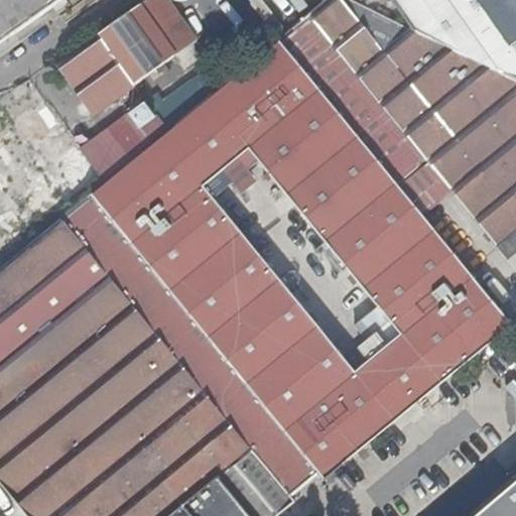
[(408,27),(353,0),(326,0),(300,20),(221,86),(0,266),(0,482),(27,515),(128,515),(432,229),(422,217),(411,203),(440,178),(461,203),(515,150),(515,83),(497,75),(411,32),(408,27)]
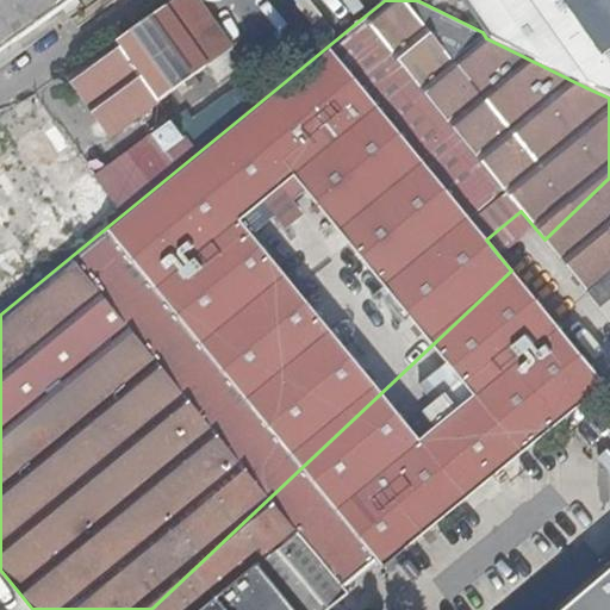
[(0,0),(0,60),(86,0),(0,0)]
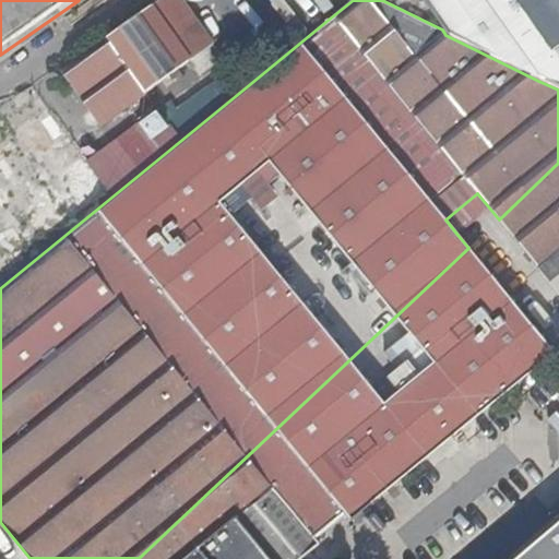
[(205,46),(211,42),(179,0),(156,0),(61,68),(99,121),(187,59),(198,72),(215,59),(205,46)]
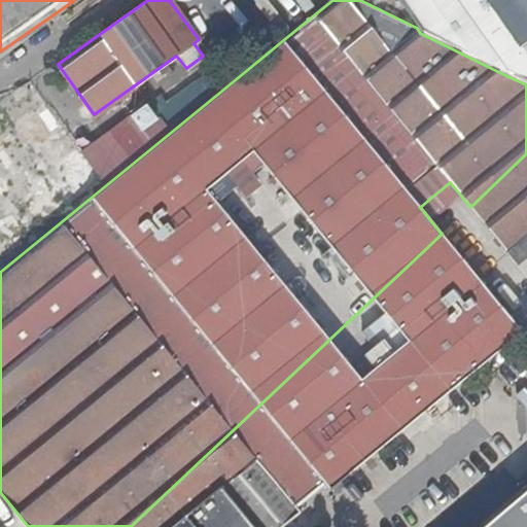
[(526,0),(399,0),(422,31),(526,82),(526,0)]
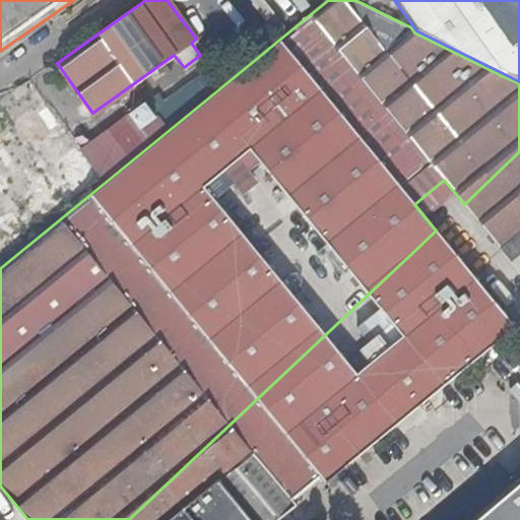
[(276,15),(230,53),(238,64),(284,25),(276,15)]
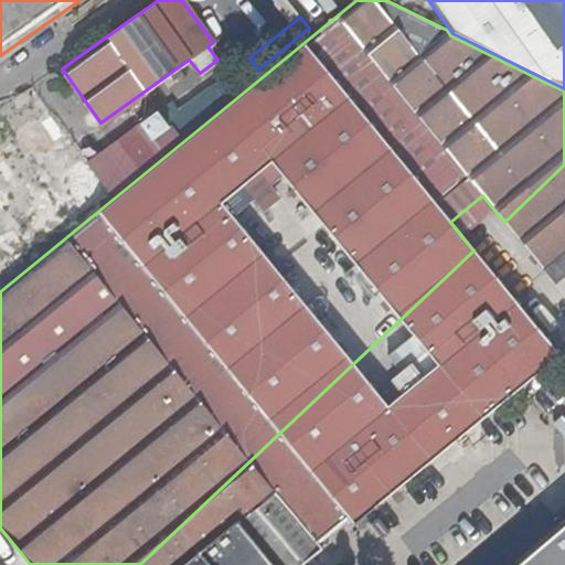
[(564,164),(504,222),(564,299),(564,164)]
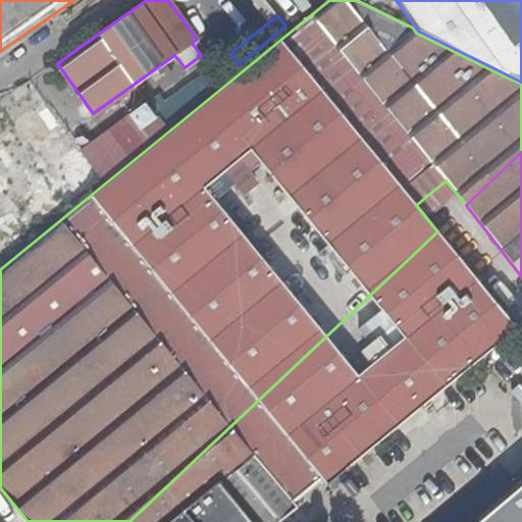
[(457,195),(446,180),(416,205),(427,219),(457,195)]
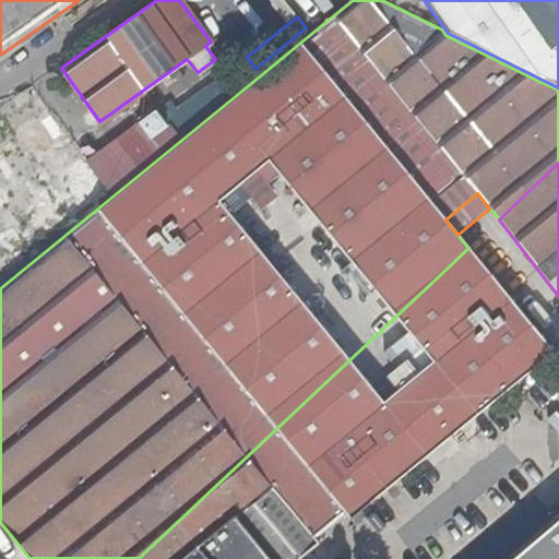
[(547,345),(468,248),(139,558),(268,558),(236,518),(271,488),(309,536),(547,345)]
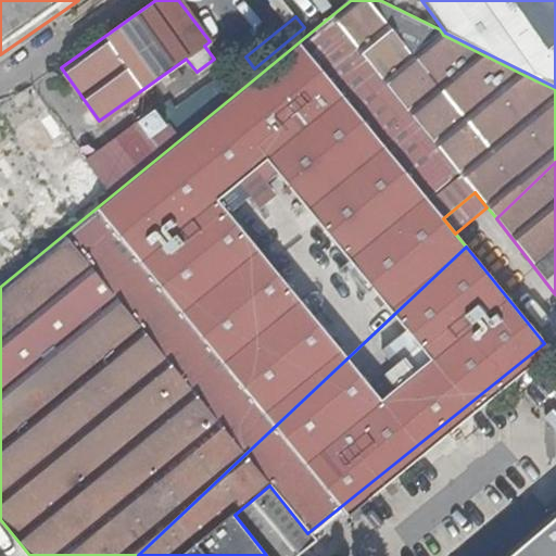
[(288,555),(311,538),(307,533),(269,485),(235,515),(266,555),(288,555)]
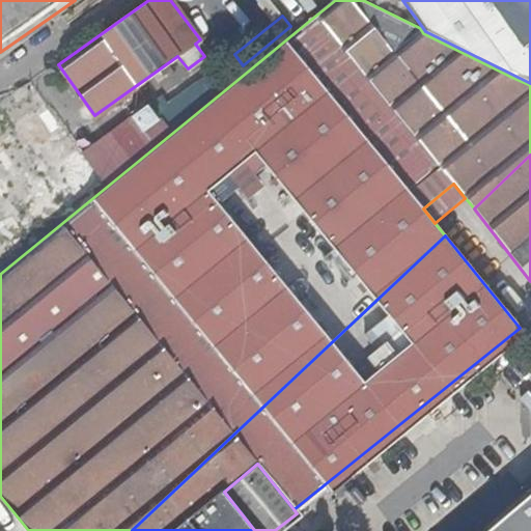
[(530,530),(530,500),(493,530),(530,530)]
